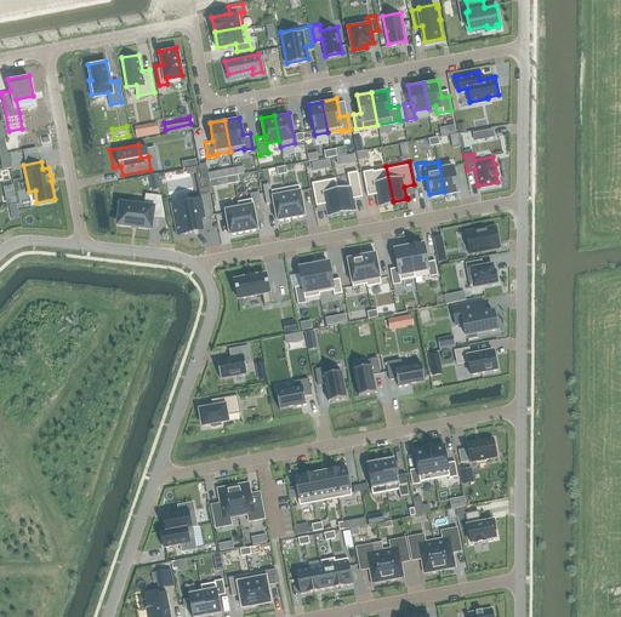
[(439,166),(444,192),(457,189),(454,164),(439,166)]
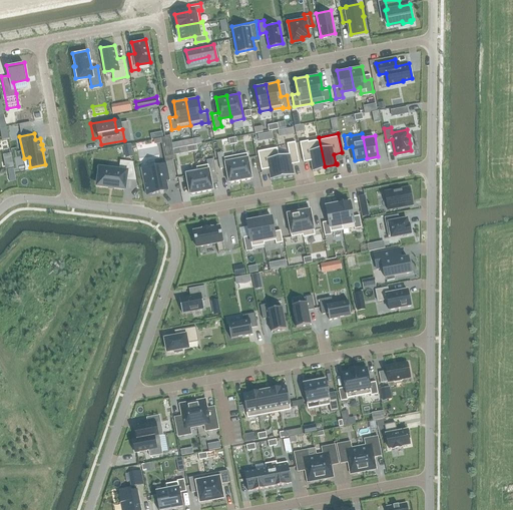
[(308,138),(300,140),(304,159),(311,158),(313,168),(312,168),(312,169),(325,166),(319,137),(308,139),(308,138)]
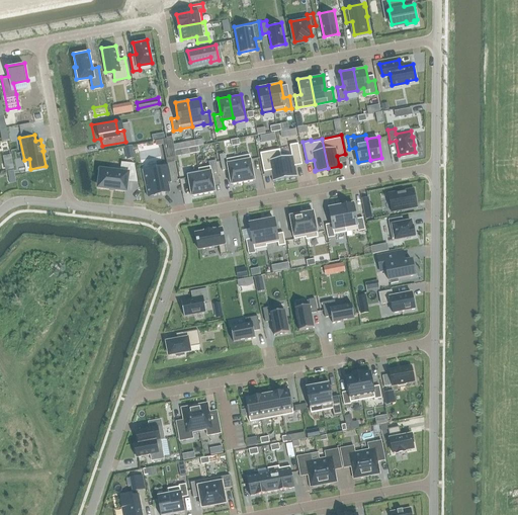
[(281,155),(280,156),(284,176),(297,174),(296,173),(294,164),(301,162),(297,141),(289,143),(291,154),(281,155)]
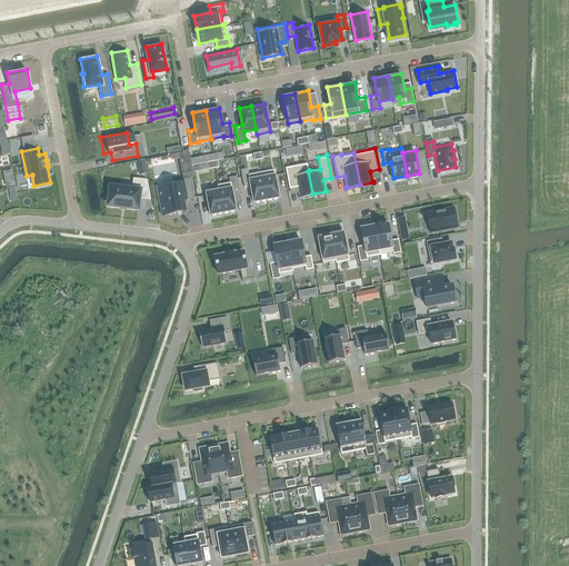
[(307,161),(286,166),(289,187),(298,185),(300,196),(299,196),(299,197),(312,194),(308,171),(309,170),(307,161)]
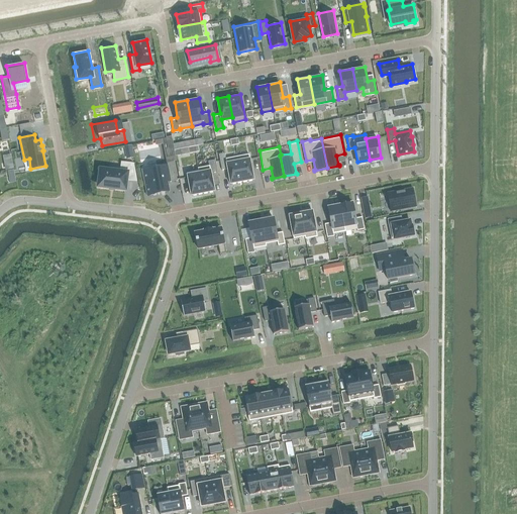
[(224,150),(218,151),(221,168),(227,167),(230,182),(242,180),(237,155),(225,157),(224,150)]
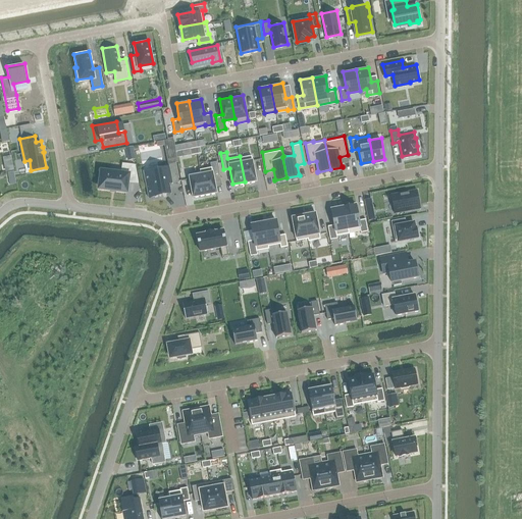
[(251,153),(240,156),(245,182),(256,179),(251,153)]
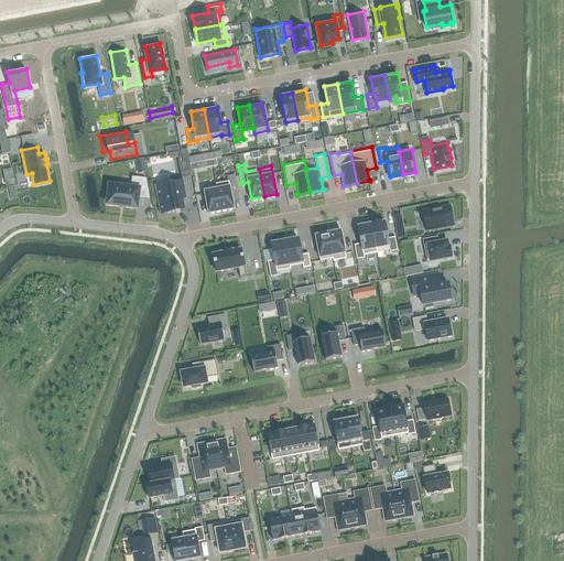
[(228,179),(215,181),(216,184),(221,209),(234,206),(231,191),(238,190),(235,172),(227,173),(228,179)]
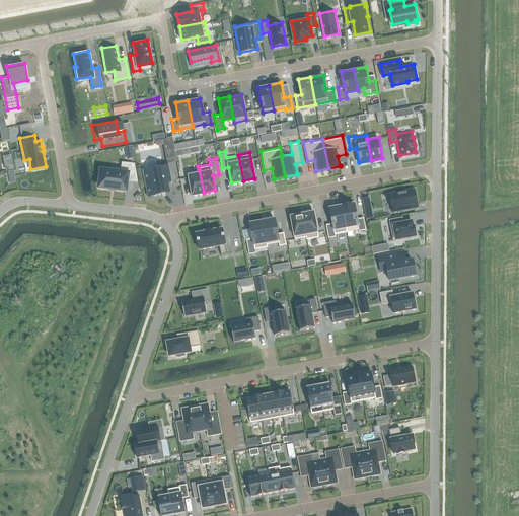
[(167,164),(143,168),(148,195),(169,191),(167,180),(177,178),(174,159),(166,161),(167,164)]
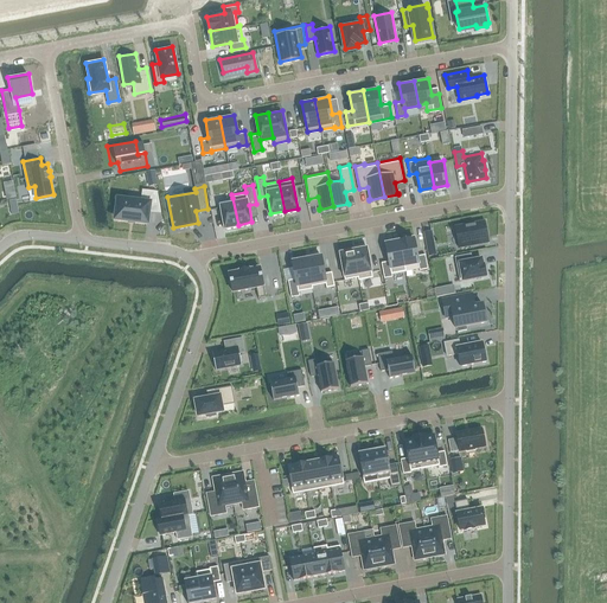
[(116,215),(115,216),(117,216),(145,219),(147,220),(147,218),(148,207),(160,210),(157,190),(142,187),(141,199),(120,197),(117,197),(117,198),(119,198),(116,215)]
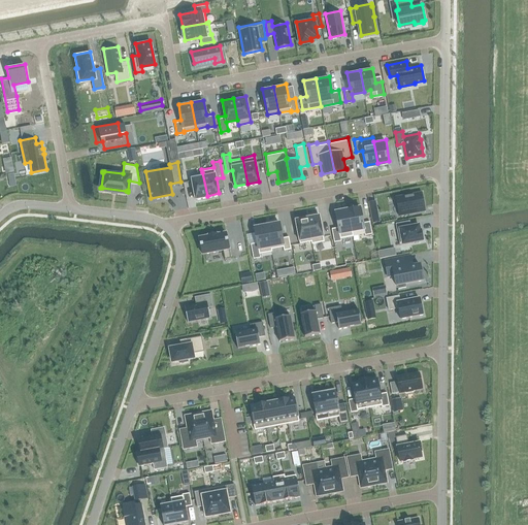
[(202,172),(191,174),(195,198),(207,196),(202,172)]
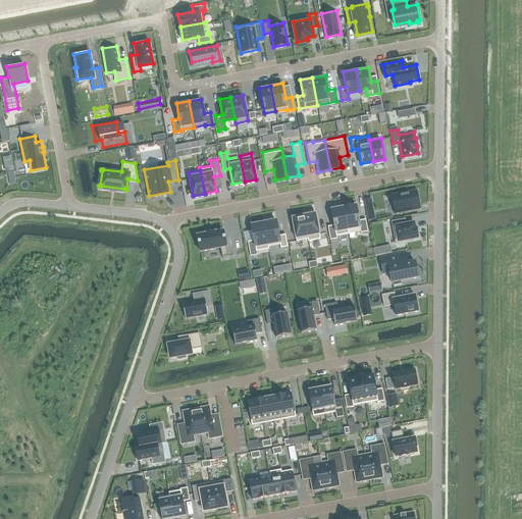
[(416,188),(390,193),(394,211),(410,208),(410,207),(420,205),(416,188)]
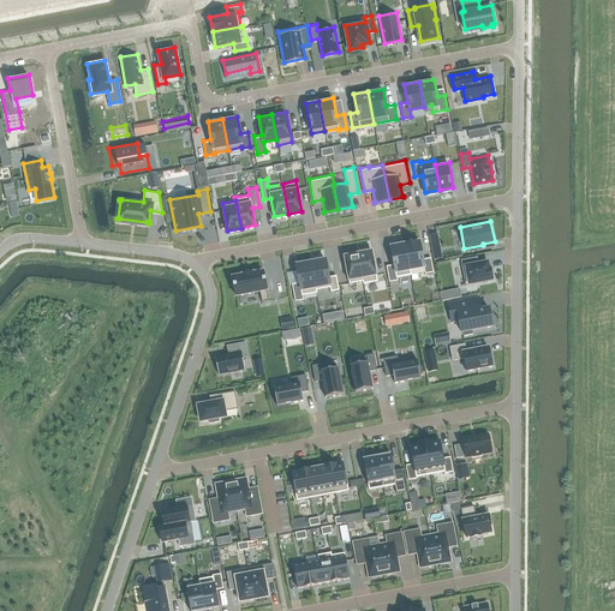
[(419,239),(405,241),(410,267),(423,264),(424,271),(433,270),(430,255),(423,257),(419,239)]
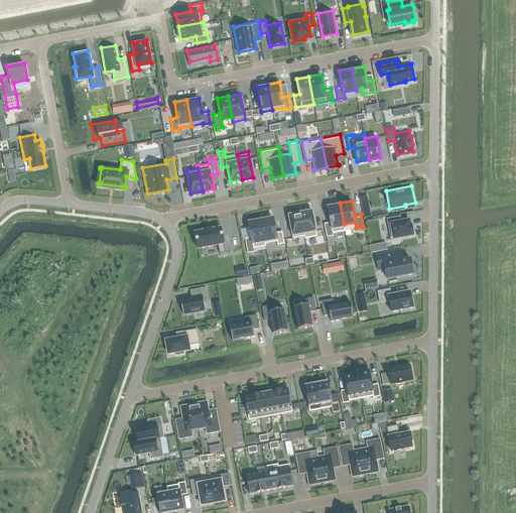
[(238,212),(255,209),(254,203),(237,206),(238,212)]
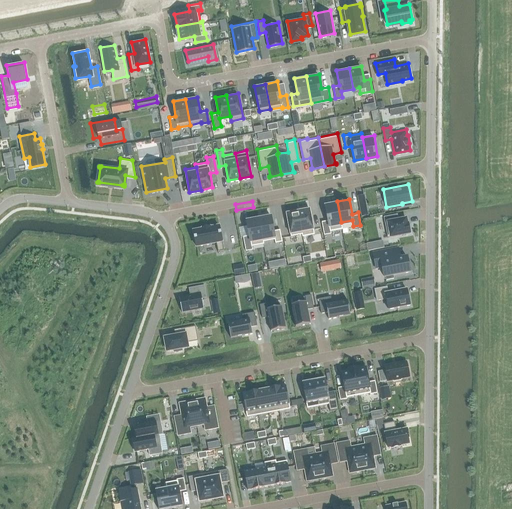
[(327,218),(321,219),(324,233),(331,231),(330,229),(342,227),(341,222),(337,201),(325,204),(327,218)]
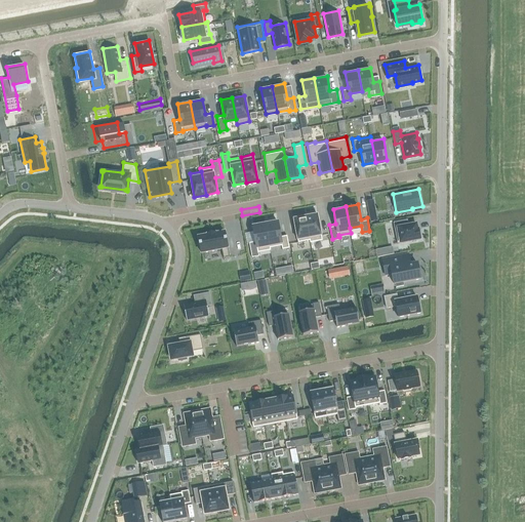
[(317,212),(306,214),(310,238),(310,240),(322,238),(317,212)]
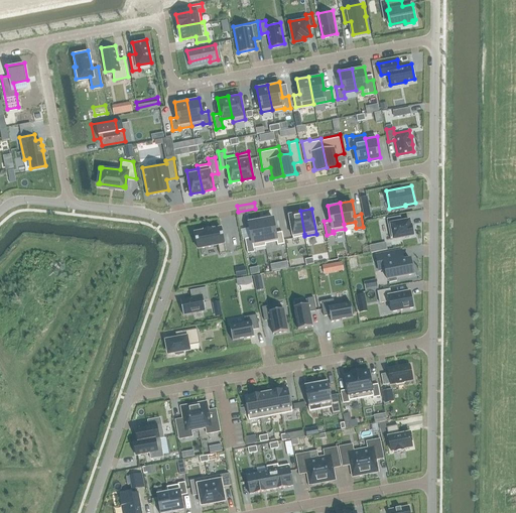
[(300,211),(288,213),(292,236),(304,234),(300,211)]
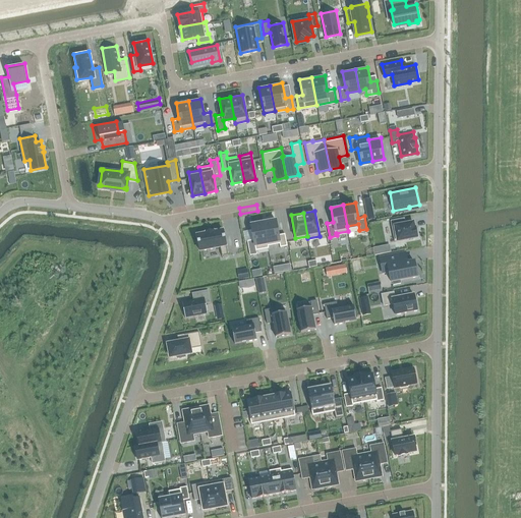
[(390,218),(394,239),(417,235),(415,225),(414,226),(413,220),(405,222),(404,216),(390,218)]
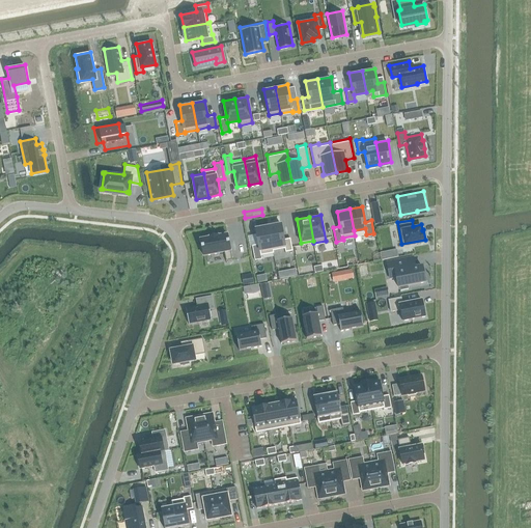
[(280,222),(268,224),(273,248),(284,246),(285,250),(292,248),(289,235),(283,238),(280,222)]
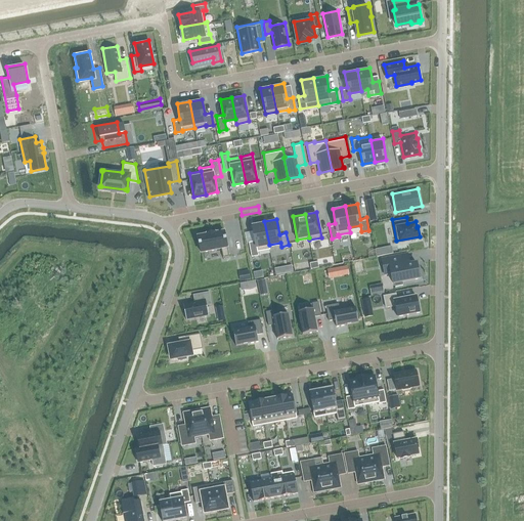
[(255,239),(249,240),(251,255),(258,253),(258,250),(270,248),(269,245),(264,221),(252,224),(255,239)]
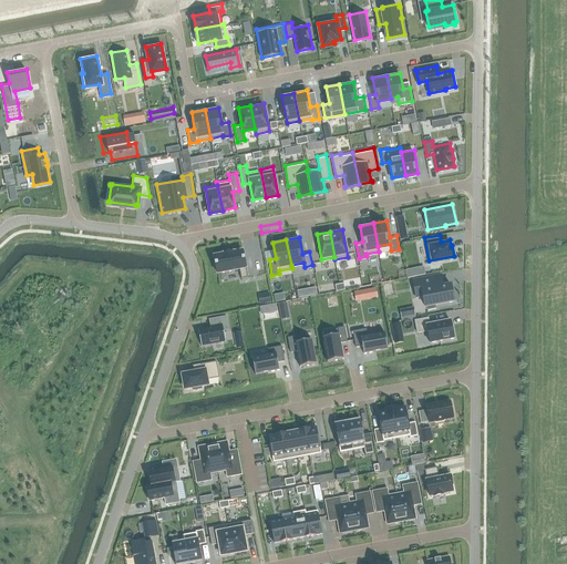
[(247,275),(243,248),(233,250),(232,249),(229,249),(226,250),(224,252),(214,254),(217,272),(239,267),(240,277),(247,275)]
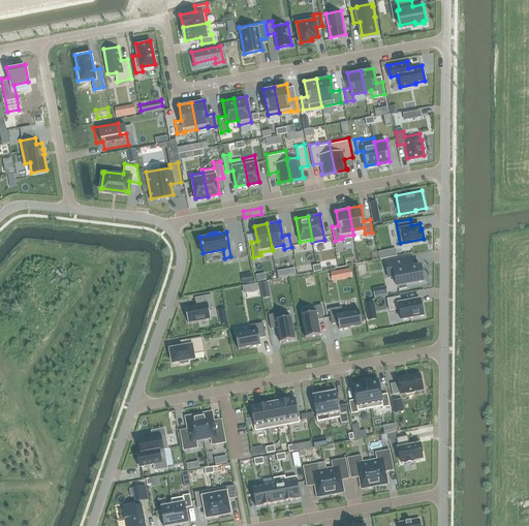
[(399,284),(399,287),(407,285),(406,282),(424,279),(421,264),(408,266),(406,255),(385,259),(389,275),(395,274),(397,284),(399,284)]
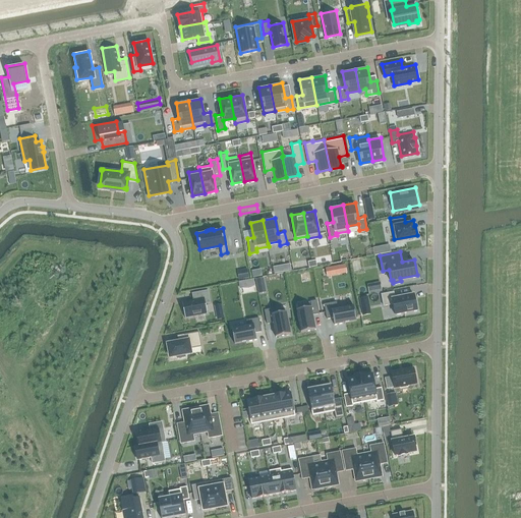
[(181,300),(184,315),(207,311),(205,301),(210,300),(208,289),(199,290),(200,296),(181,300)]
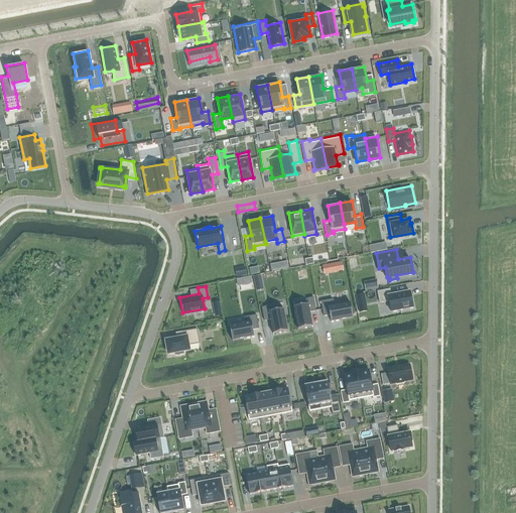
[(413,305),(410,289),(391,293),(390,286),(378,289),(380,300),(389,298),(391,309),(413,305)]
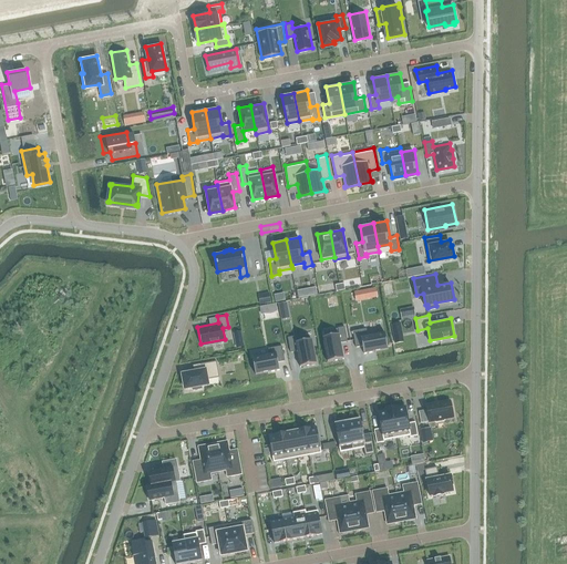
[(400,320),(391,321),(393,331),(402,330),(400,320)]
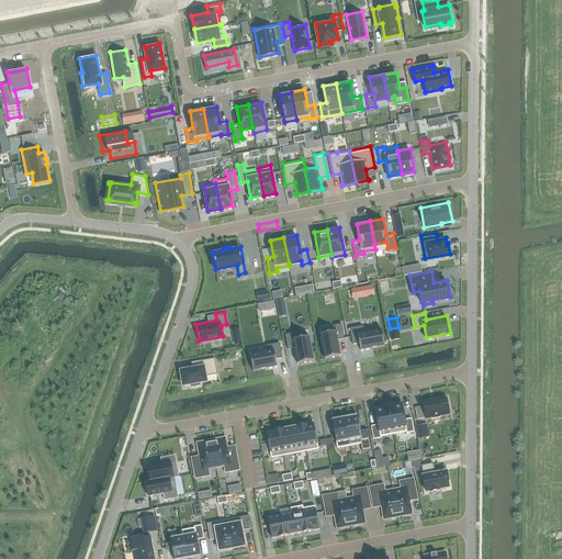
[(335,330),(319,332),(324,356),(340,353),(337,337),(344,336),(341,322),(334,323),(335,330)]
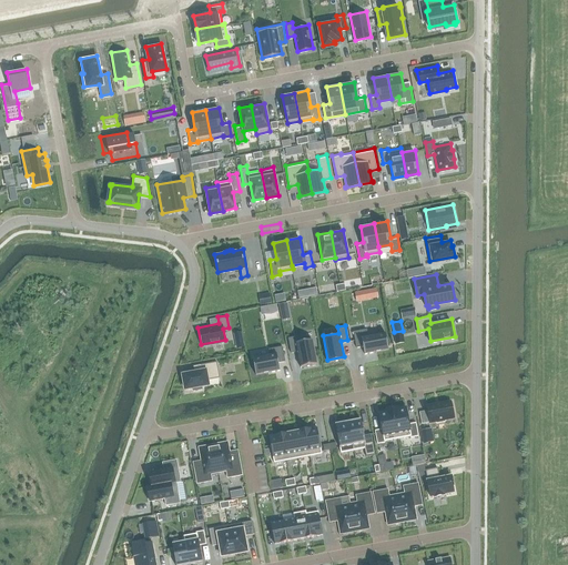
[(366,326),(353,329),(356,345),(363,344),(364,352),(388,347),(385,331),(367,334),(366,326)]
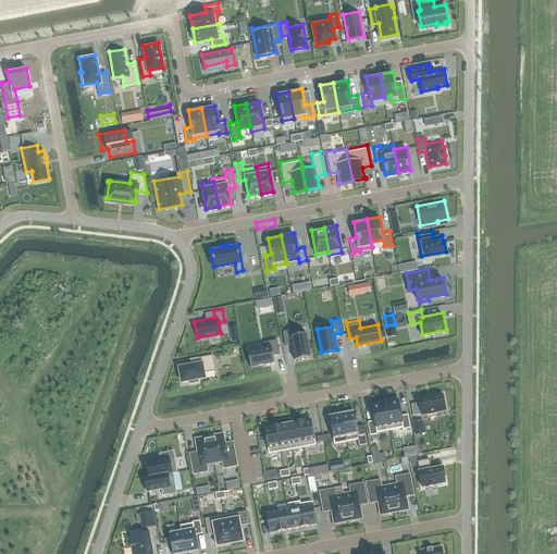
[(295,327),(282,329),(285,343),(292,342),(294,358),(310,355),(306,331),(296,333),(295,327)]
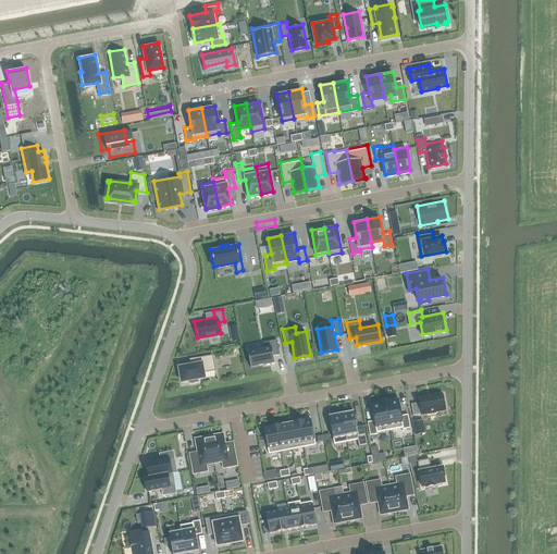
[(276,337),(263,340),(264,346),(247,349),(250,365),(274,360),(273,353),(280,352),(276,337)]
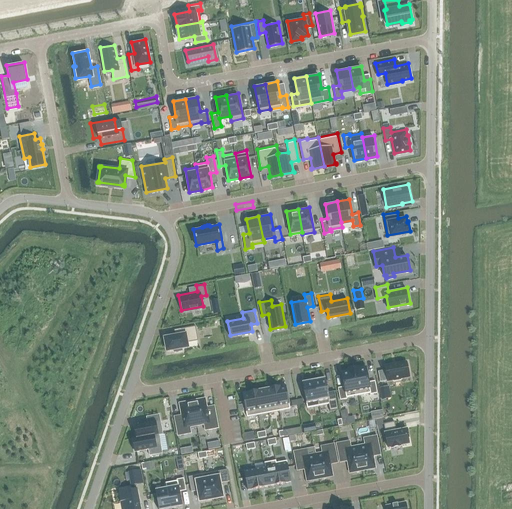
[(182,332),(164,336),(167,348),(173,347),(174,350),(182,348),(181,346),(187,345),(186,340),(198,338),(195,324),(180,326),(182,332)]
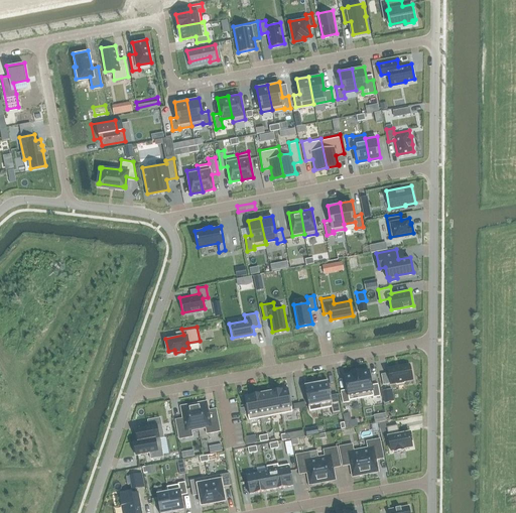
[(412,376),(409,363),(388,367),(388,371),(381,372),(383,382),(396,379),(396,381),(404,380),(403,378),(412,376)]
